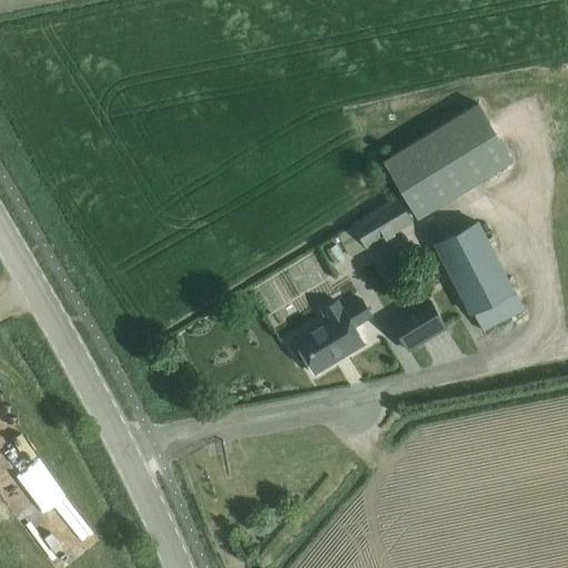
[(477,103),(382,162),(417,220),(513,161),(477,103)]
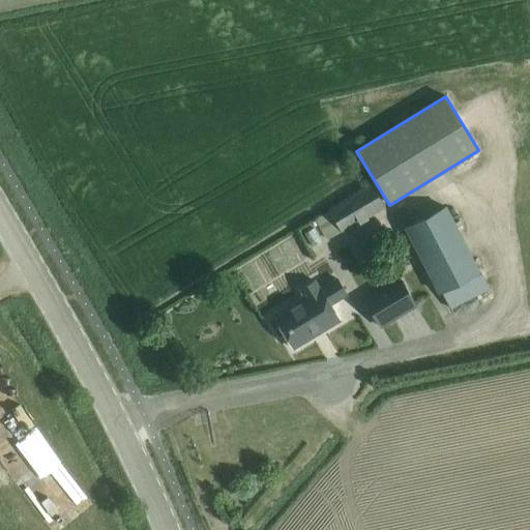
[(343,233),(385,207),(371,184),(329,209),(329,210),(342,231),(343,233)]
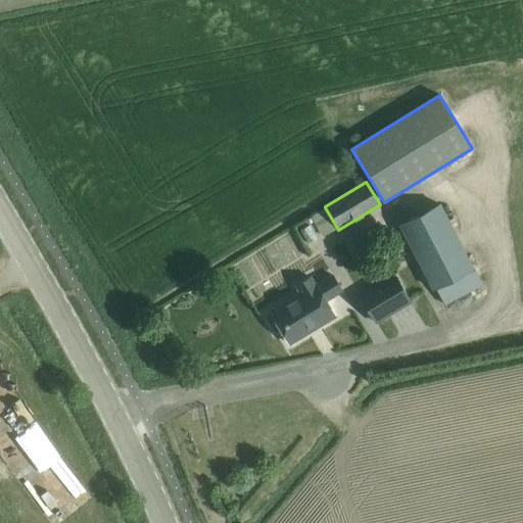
[(481,285),(473,269),(440,205),(399,226),(432,289),(435,288),(444,304),(481,285)]
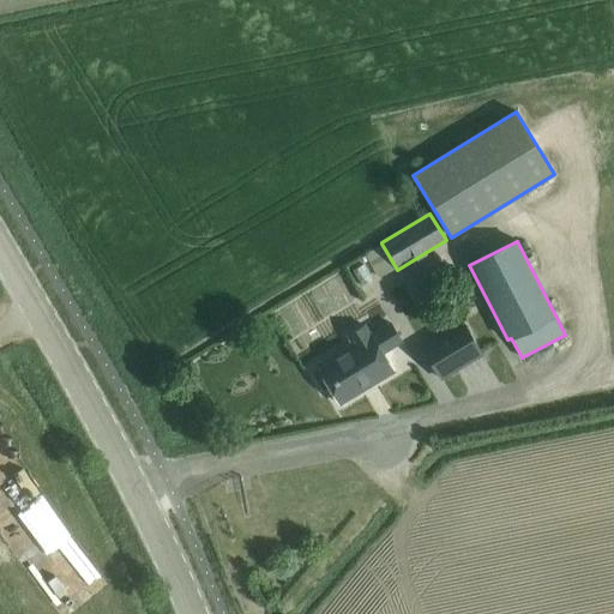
[(381,244),(363,253),(378,278),(396,268),(381,244)]
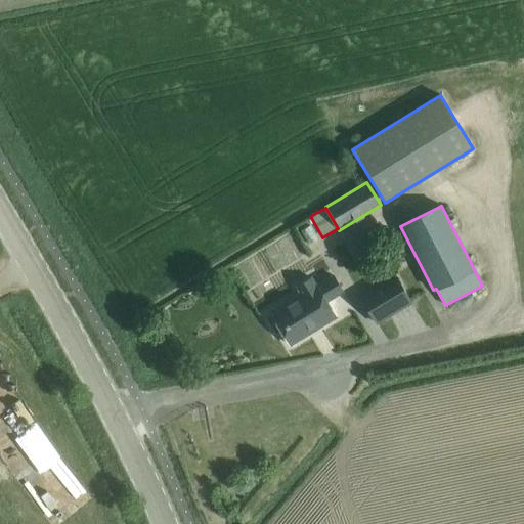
[(384,280),(359,296),(369,312),(376,323),(387,317),(410,303),(411,302),(403,289),(394,274),(384,280)]
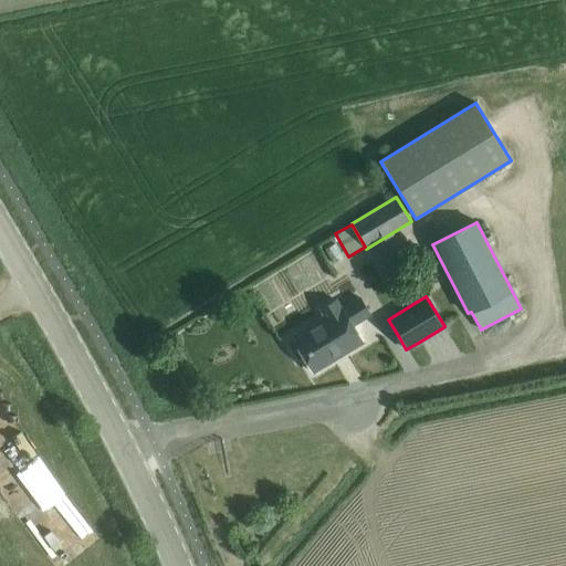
[(291,342),(289,344),(294,352),(297,358),(303,356),(313,373),(328,363),(363,343),(363,342),(353,326),(353,325),(364,318),(369,315),(364,306),(359,299),(349,304),(343,308),(342,308),(342,307),(341,308),(341,307),(338,305),(336,301),(327,305),(321,310),(323,314),(325,317),(302,332),(292,338),(292,339),(293,341),(291,342)]
